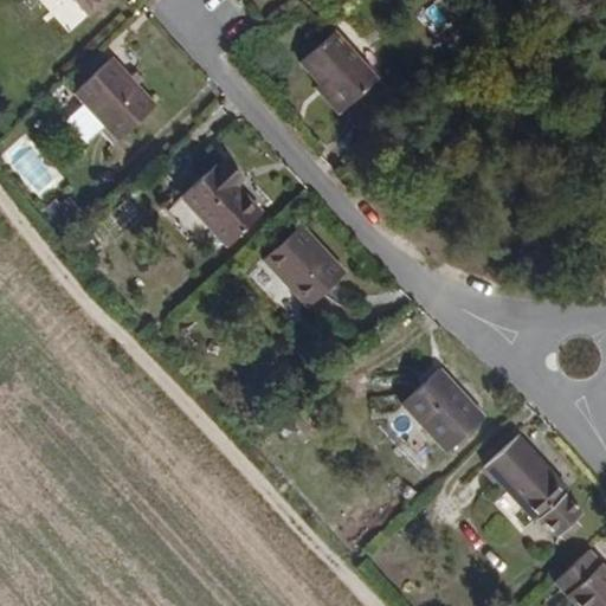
[(73,0),(94,21),(115,2),(113,0),(73,0)]
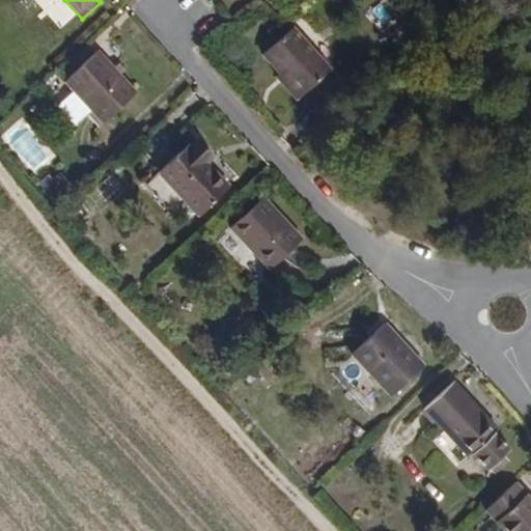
[(335,77),(296,34),(269,58),(307,102),(335,77)]
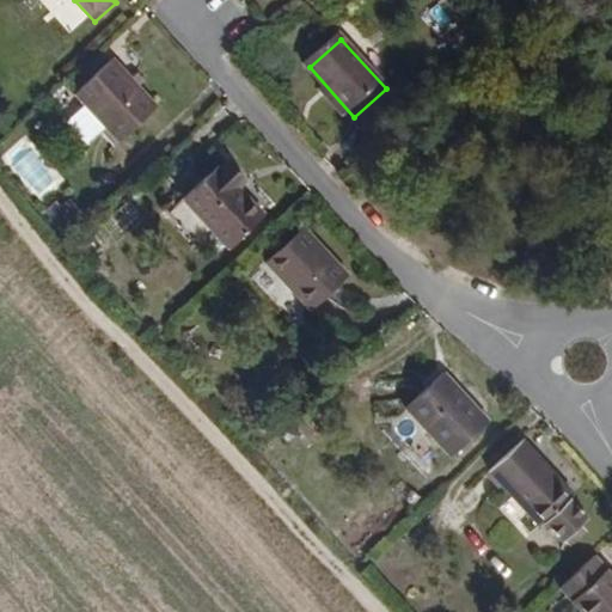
[(157,109),(115,61),(78,93),(121,141),(157,109)]
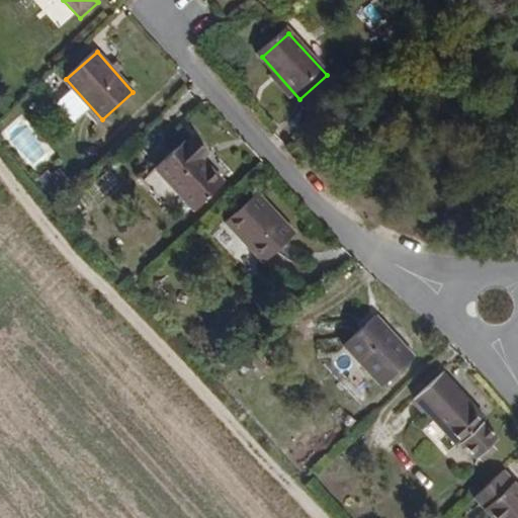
[(18,118),(2,132),(29,166),(46,153),(18,118)]
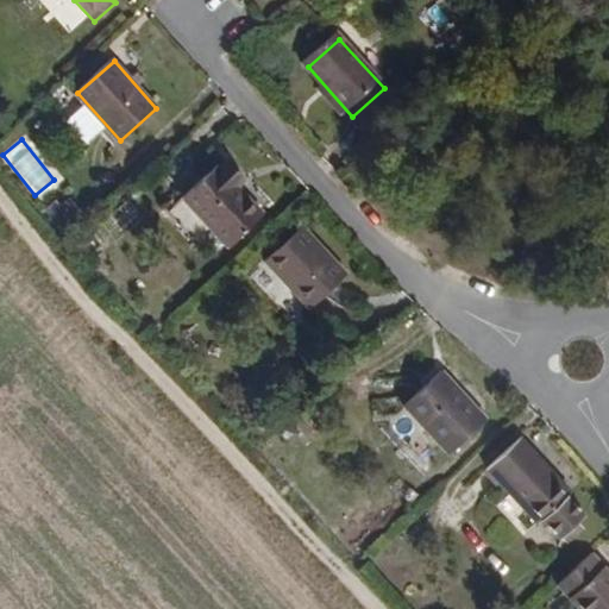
[(261,215),(234,187),(244,179),(228,163),(221,170),(219,168),(183,200),(226,248),(261,215)]
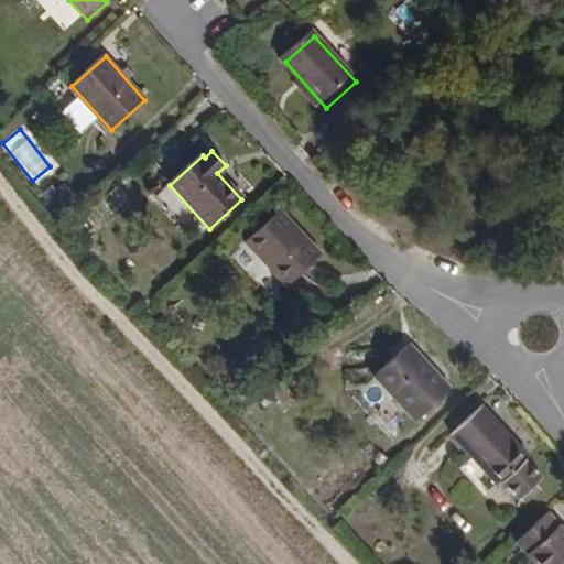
[(285,284),(321,252),(282,209),(247,241),(285,284)]
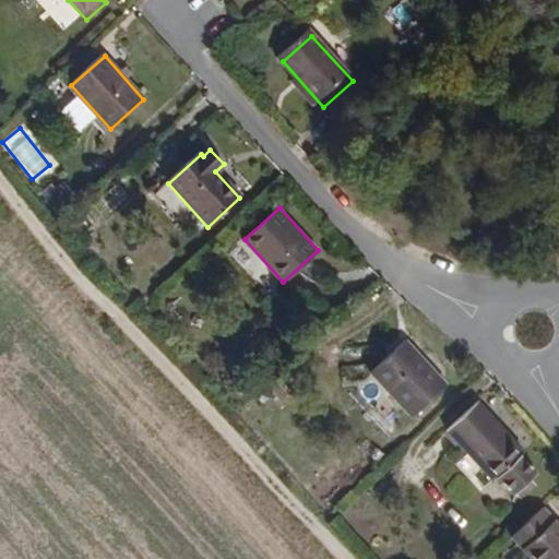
[(411,413),(445,382),(408,341),(373,371),(411,413)]
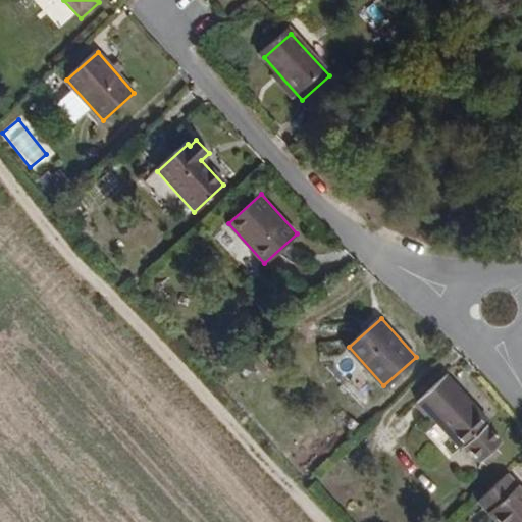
[(491,420),(451,375),(419,404),(460,449),(491,420)]
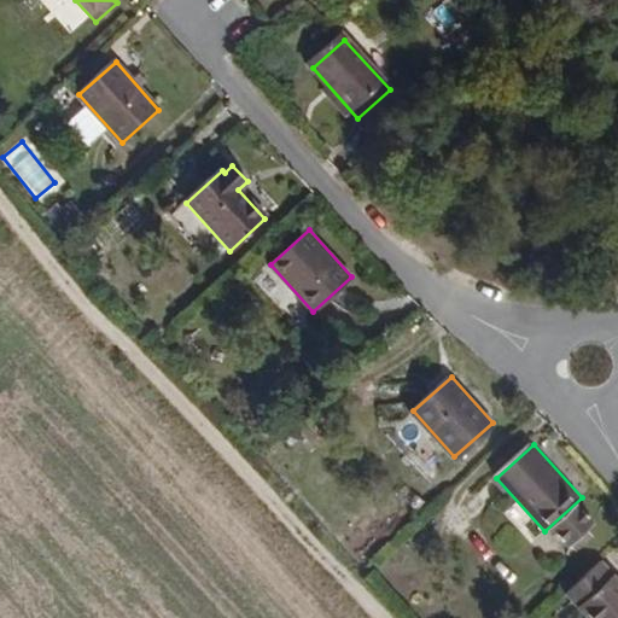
[(617,617),(617,577),(613,572),(604,560),(565,594),(586,617),(617,617)]
